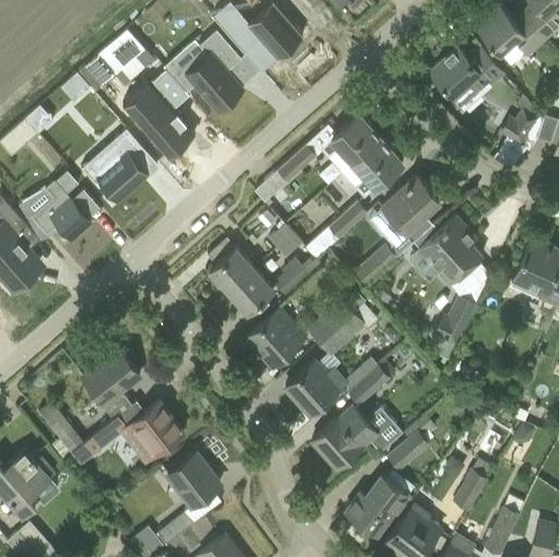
[(44,0),(59,15),(76,0),(44,0)]
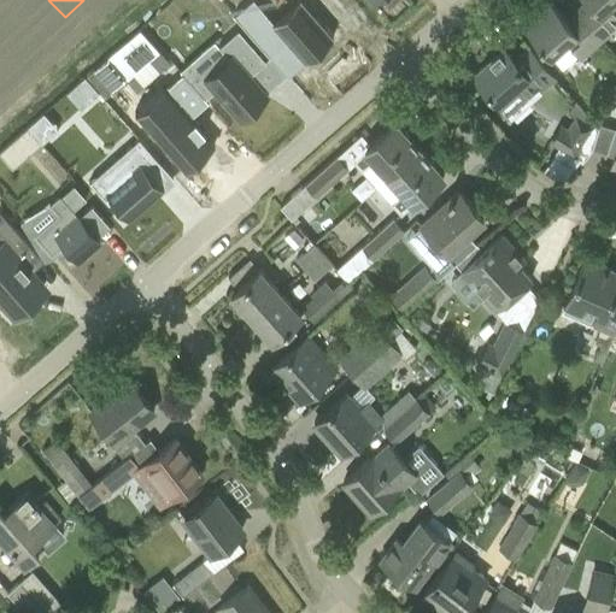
[(615,0),(584,0),(587,4),(576,13),(602,42),(615,30),(615,0)]
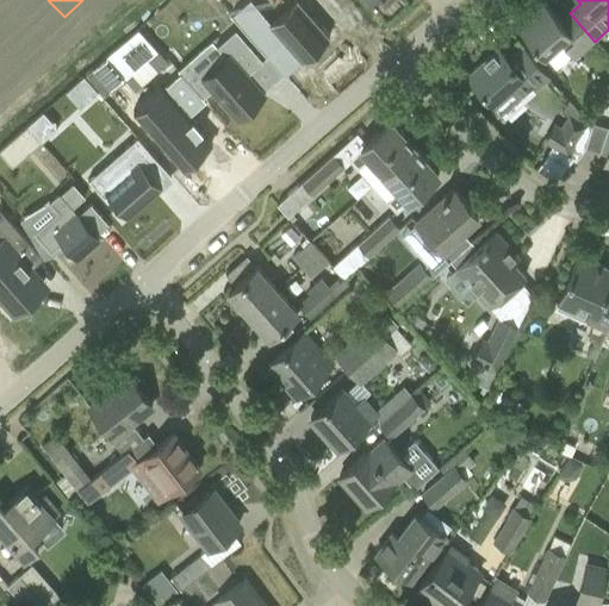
[(250,2),(231,18),(266,58),(284,43),(303,64),(330,41),(297,2),(271,25),(250,2)]
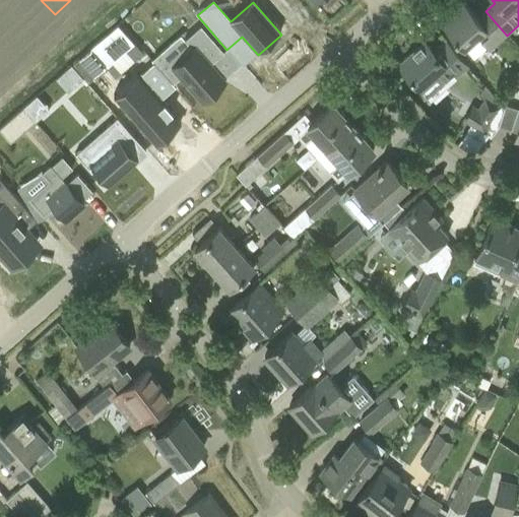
[(507,36),(485,11),(476,19),(464,4),(441,24),(463,51),(465,50),(474,60),(487,49),(489,52),(507,36)]
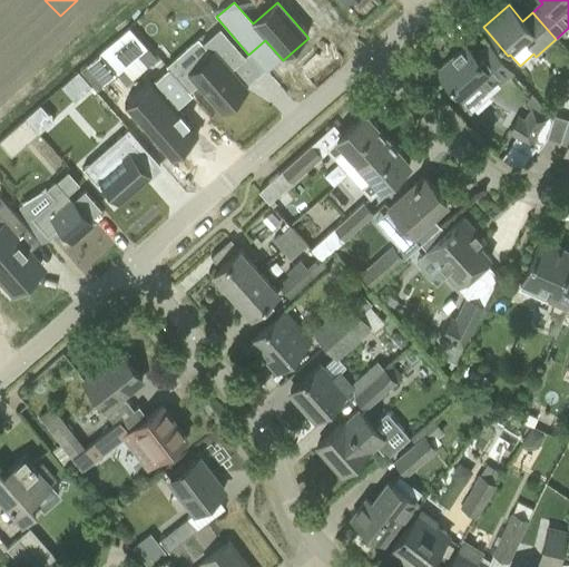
[(212,56),(190,75),(223,111),(246,91),(229,72),(246,59),(221,30),(203,46),(212,56)]
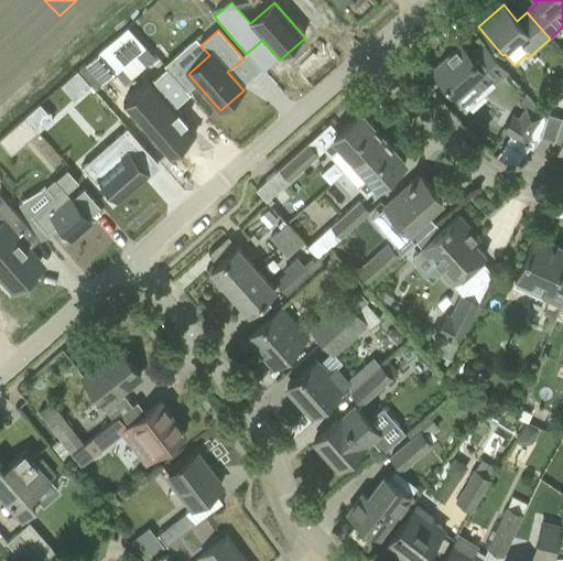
[(465,110),(507,74),(484,47),(471,58),(461,47),(433,72),(465,110)]
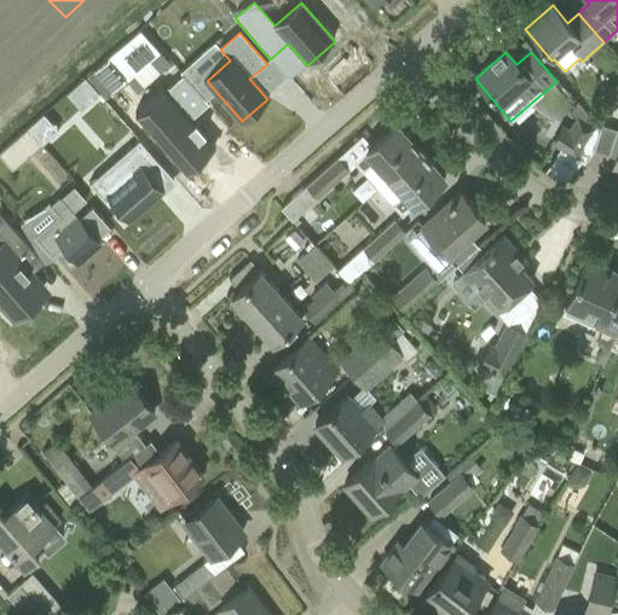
[(151,131),(150,132),(154,137),(154,138),(154,139),(156,137),(163,146),(173,158),(173,157),(182,167),(179,168),(180,169),(182,168),(186,174),(188,173),(185,169),(195,162),(196,163),(203,156),(203,155),(212,146),(214,150),(215,148),(204,135),(206,135),(204,134),(203,135),(195,126),(196,125),(196,123),(195,125),(191,120),(207,105),(208,106),(209,105),(206,103),(191,85),(184,76),(183,77),(184,79),(168,93),(165,90),(163,91),(178,108),(151,131)]
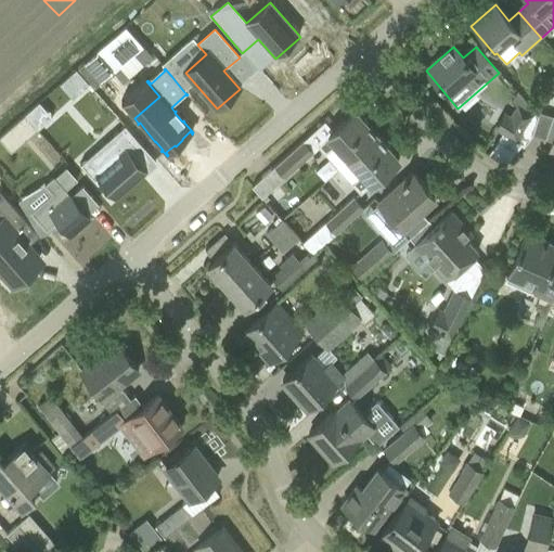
[(76,72),(60,87),(73,101),(89,87),(76,72)]
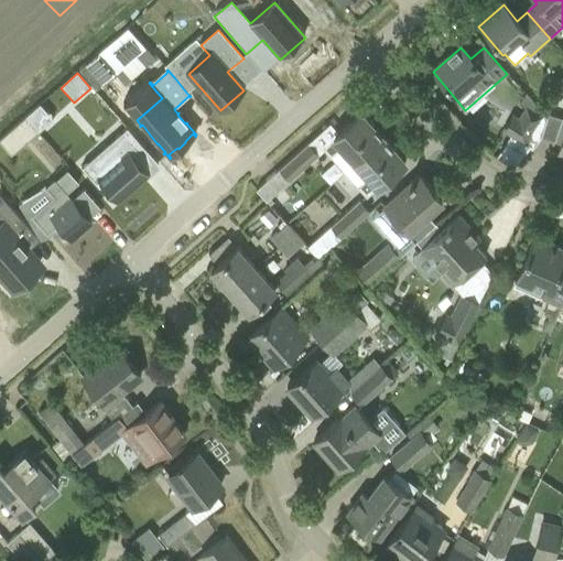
[(536,135),(544,120),(528,112),(526,110),(519,121),(516,118),(505,133),(510,137),(516,140),(500,160),(515,170),(530,150),(532,152),(541,138),(536,135)]
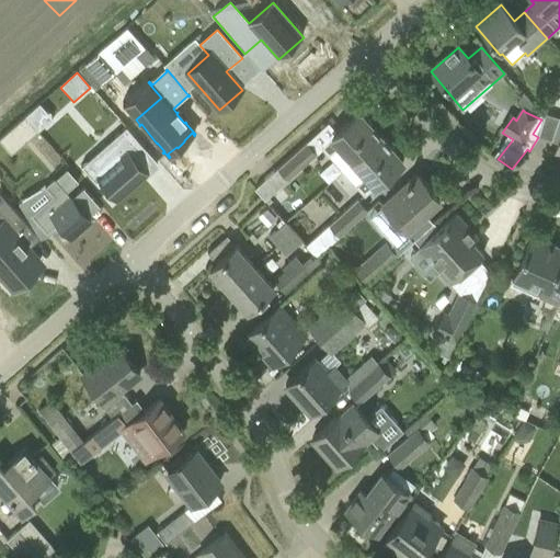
[(321,149),(343,173),(381,139),(360,114),(321,149)]
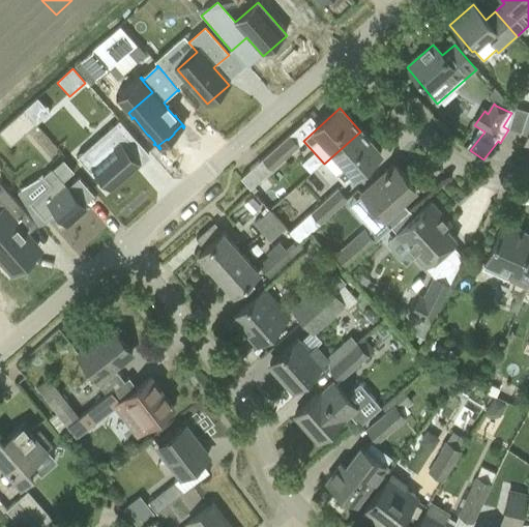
[(11,122),(24,136),(36,125),(24,112),(11,122)]
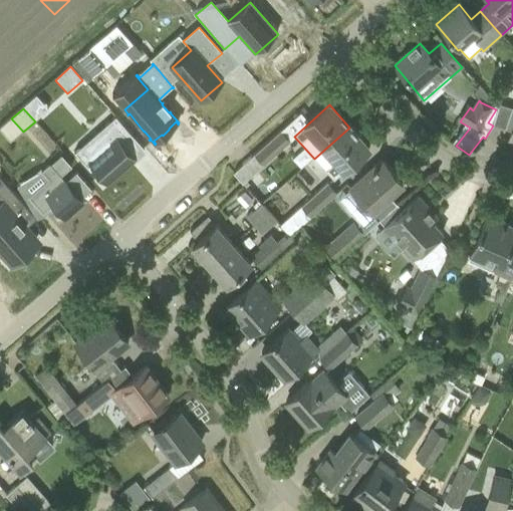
[(115,117),(74,154),(90,172),(94,169),(106,184),(134,160),(122,147),(134,138),(115,117)]
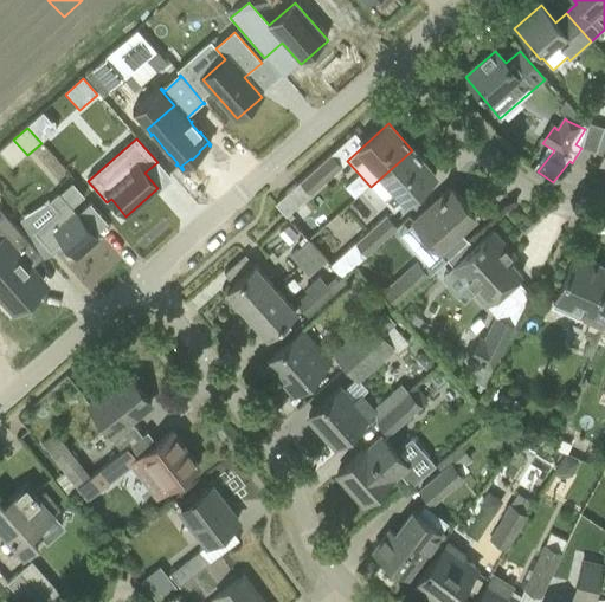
[(412,150),(371,187),(394,214),(436,176),(412,150)]
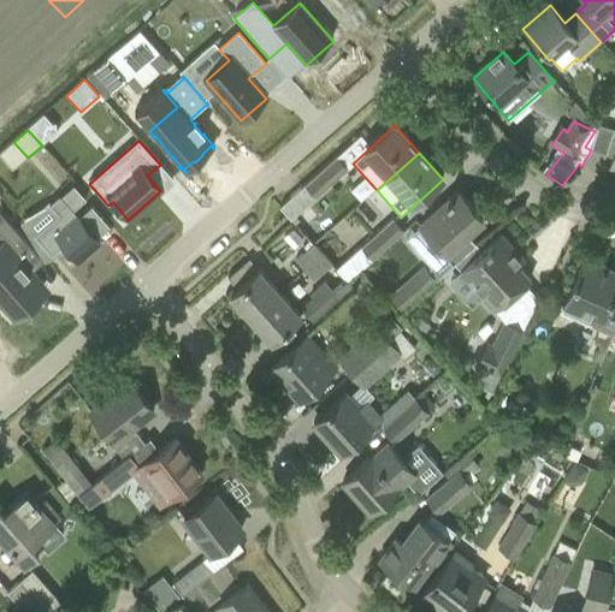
[(279,209),(291,223),(317,200),(347,172),(336,159),(279,209)]
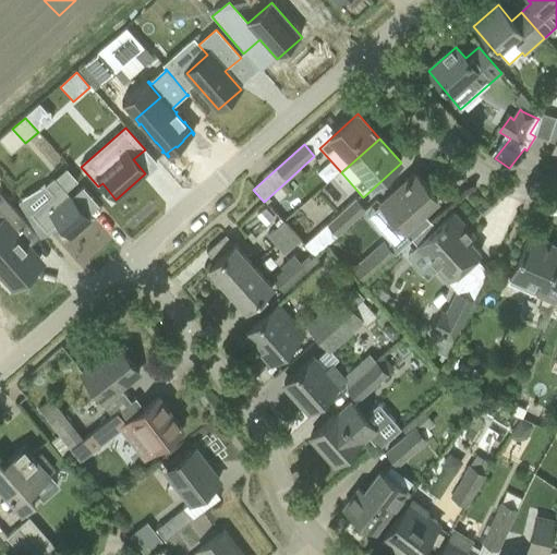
[(52,195),(31,215),(47,233),(58,224),(71,238),(91,220),(67,192),(77,182),(67,170),(56,180),(55,179),(45,186),(52,195)]
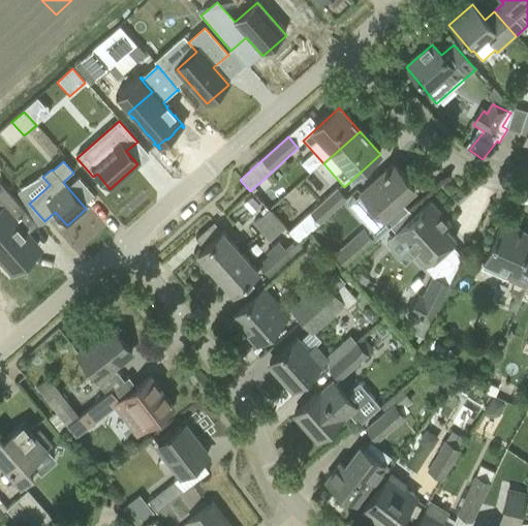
[(378,180),(361,195),(373,209),(381,218),(381,219),(399,204),(414,189),(394,166),(378,180)]
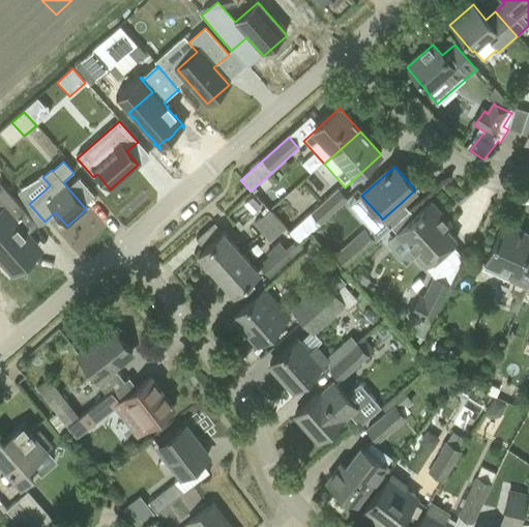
[(0,261),(11,274),(33,256),(32,255),(38,249),(23,231),(32,223),(36,228),(37,227),(0,183),(0,186),(2,189),(0,191),(0,261)]
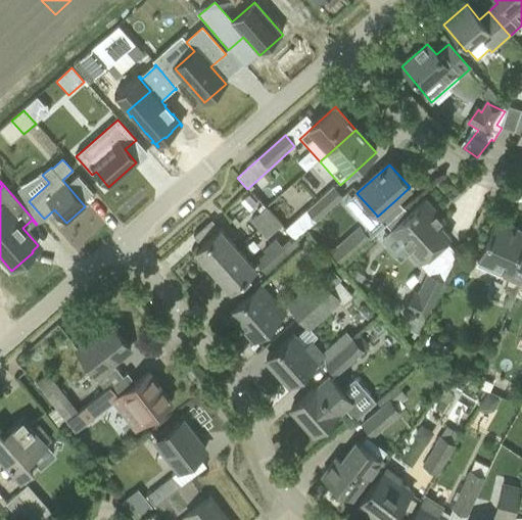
[(286,231),(295,240),(316,222),(342,198),(332,188),(306,211),(286,231)]
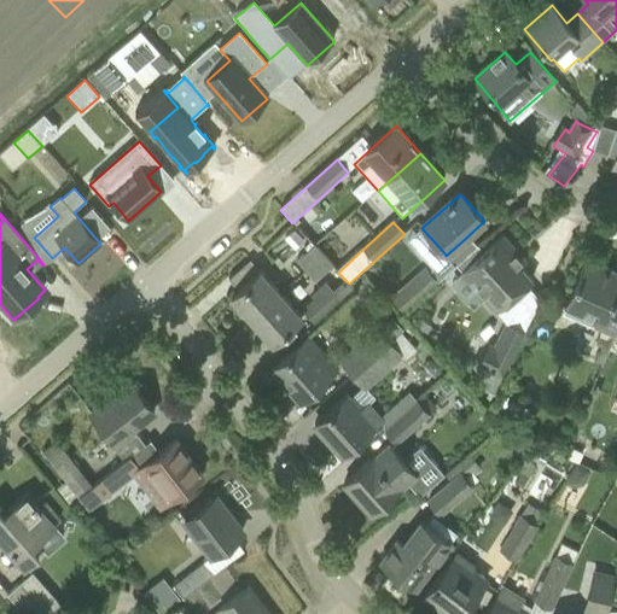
[(527,264),(502,238),(461,275),(496,315),(533,282),(521,269),(527,264)]
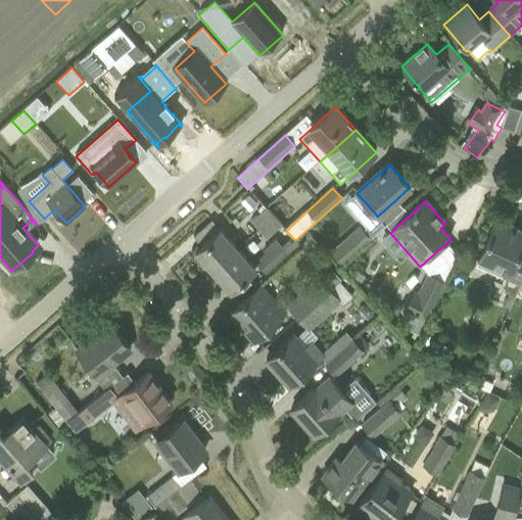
[(275,218),(267,208),(250,223),(258,231),(275,218)]
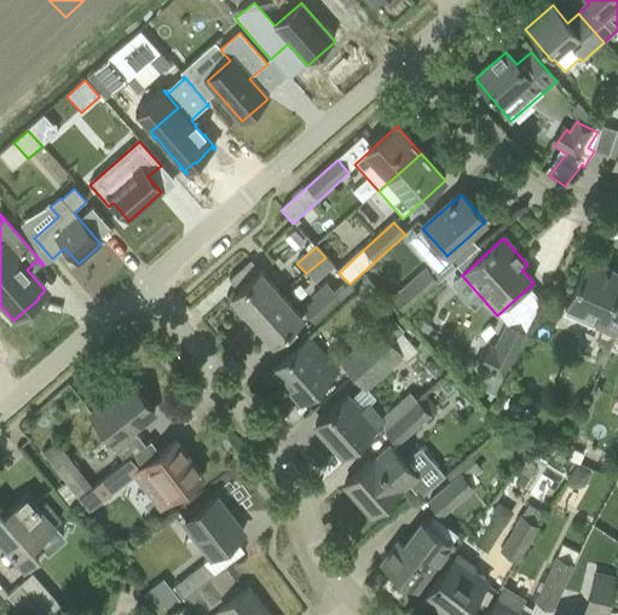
[(317,284),(335,267),(325,257),(306,273),(317,284)]
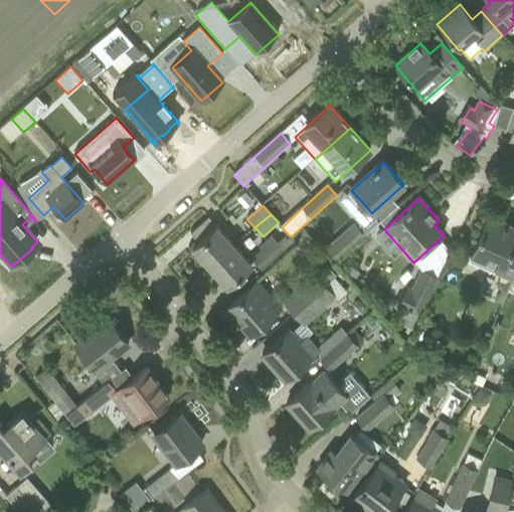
[(513,229),(489,217),(469,263),(493,274),(494,272),(513,281),(513,229)]
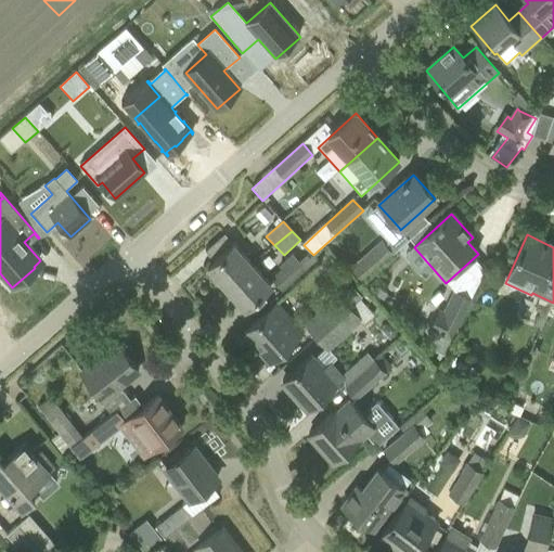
[(379,267),(393,255),(382,243),(360,264),(370,274),(379,267)]
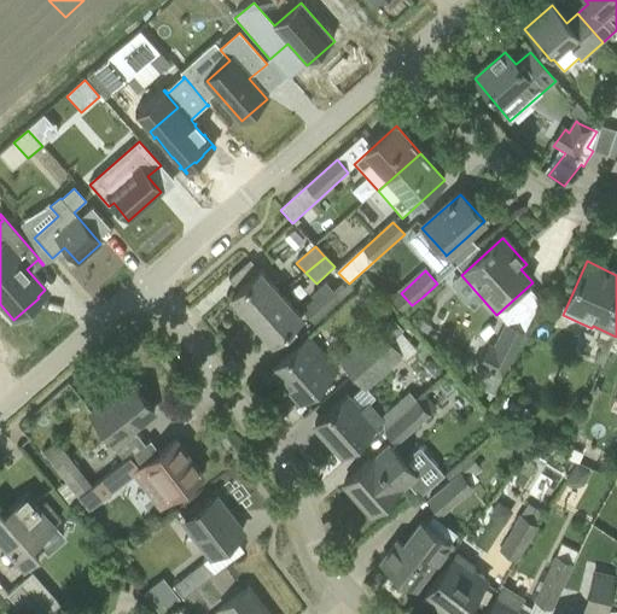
[(231,298),(251,321),(280,296),(260,273),(231,298)]
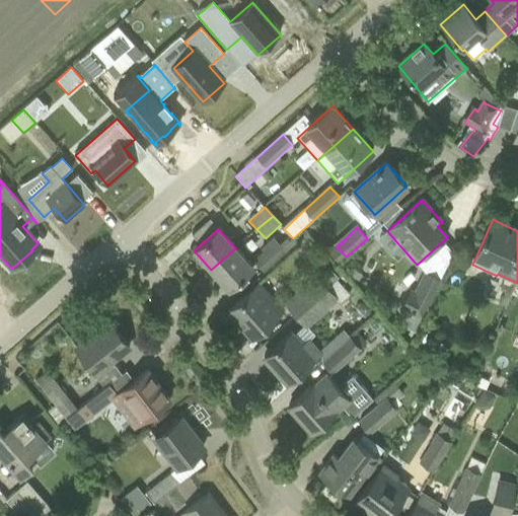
[(265,252),(254,261),(266,273),(288,253),(277,241),(275,238),(262,249),(265,252)]
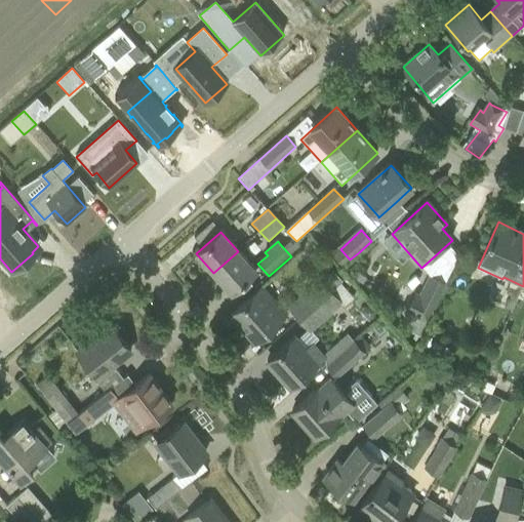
[(238,251),(213,273),(231,293),(255,271),(238,251)]
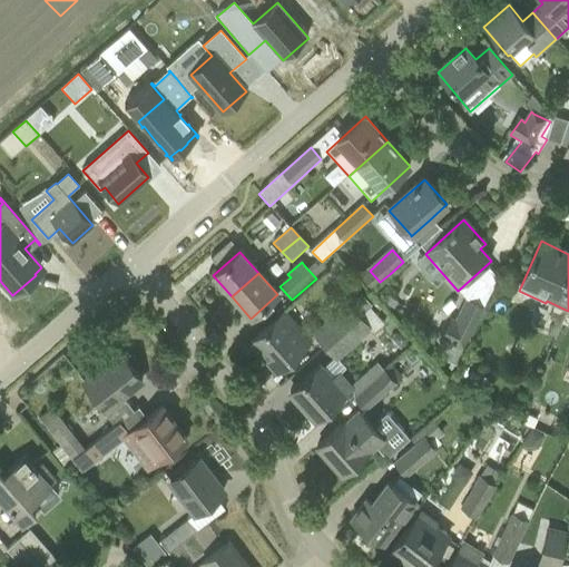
[(451,319),(441,339),(448,342),(464,350),(474,330),(484,309),(482,308),(466,300),(455,321),(451,319)]
